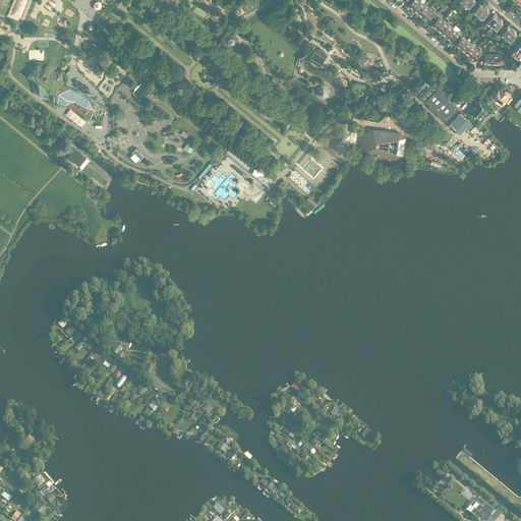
[(411,7),(413,9),(420,0),(412,0),(409,4),(411,6),(411,7)]
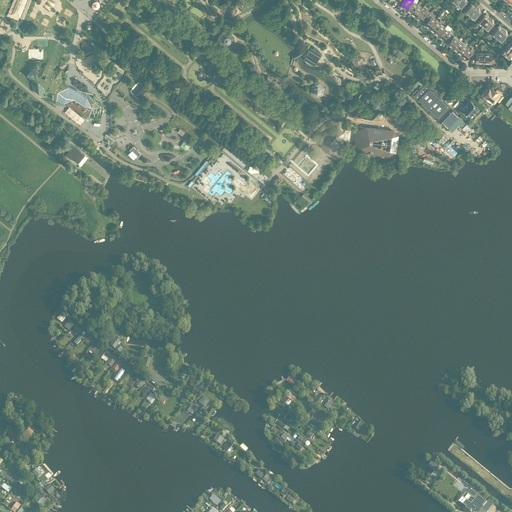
[(413,0),(406,9),(408,11),(409,11),(411,12),(418,4),(413,0)]
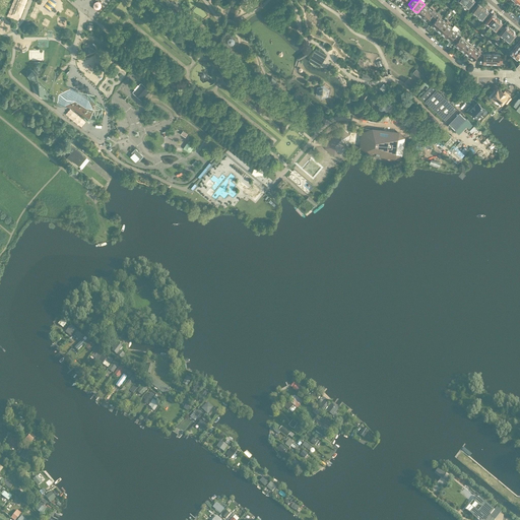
[(472,10),(477,14),(483,6),(479,3),(478,3),(472,10)]
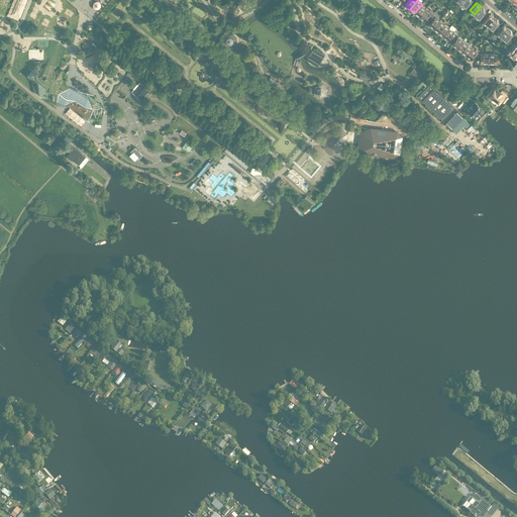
[(422,4),(415,12),(417,14),(417,15),(419,17),(427,8),(422,4)]
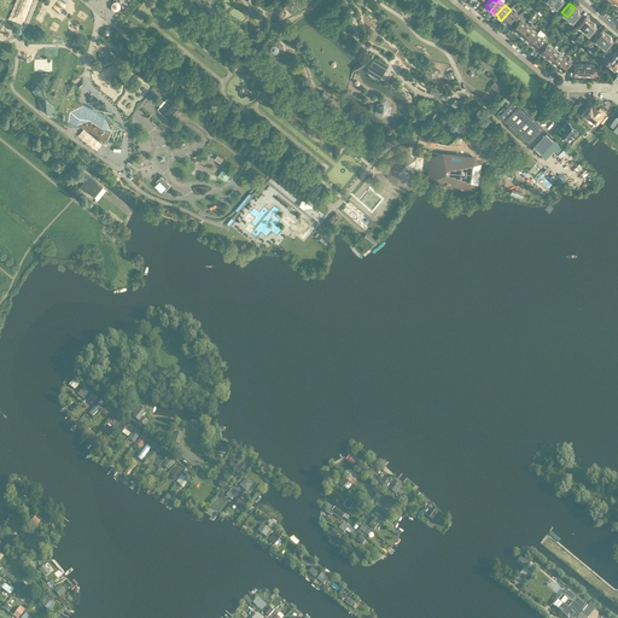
[(581,12),(575,7),(567,17),(573,22),(581,13),(579,12),(581,12)]
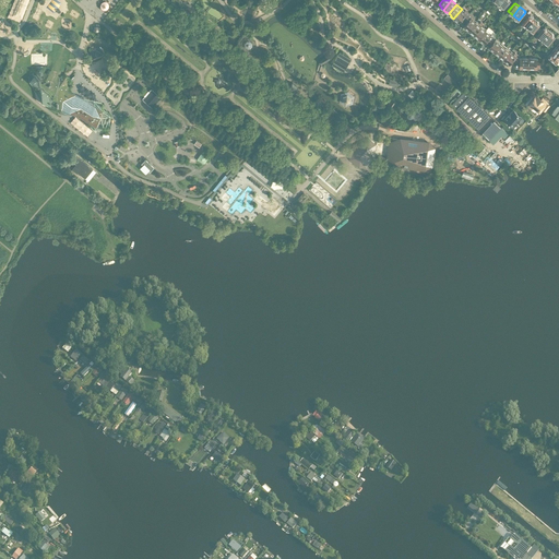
[(462,9),(453,19),(455,20),(456,20),(459,22),(463,18),(465,20),(470,13),(465,10),(464,11),(462,9)]
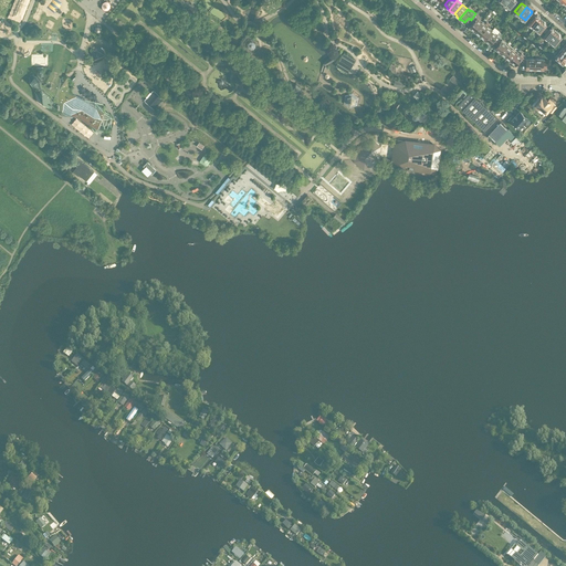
[(475,13),(471,20),(473,22),(470,27),(472,28),(472,29),(474,31),(482,21),(480,19),(480,18),(475,13)]
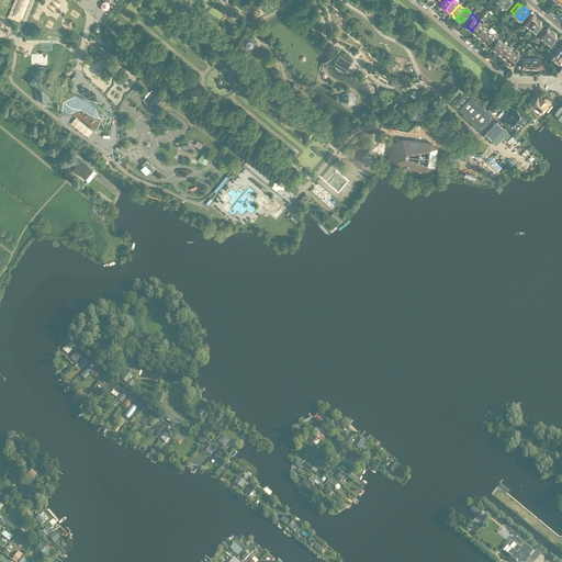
[(525,23),(530,27),(538,19),(534,15),(532,15),(531,15),(525,23)]
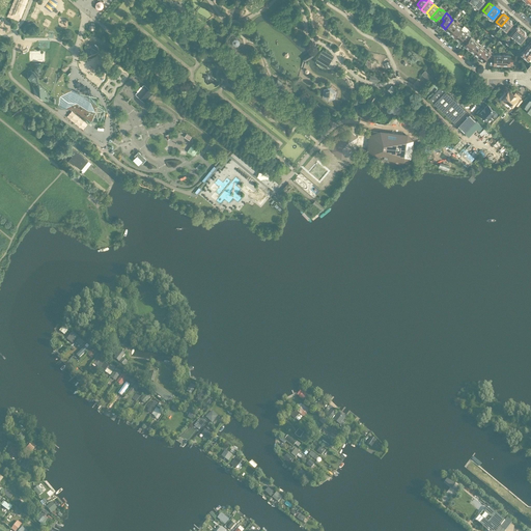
[(506,30),(512,23),(512,22),(508,18),(501,26),(506,30)]
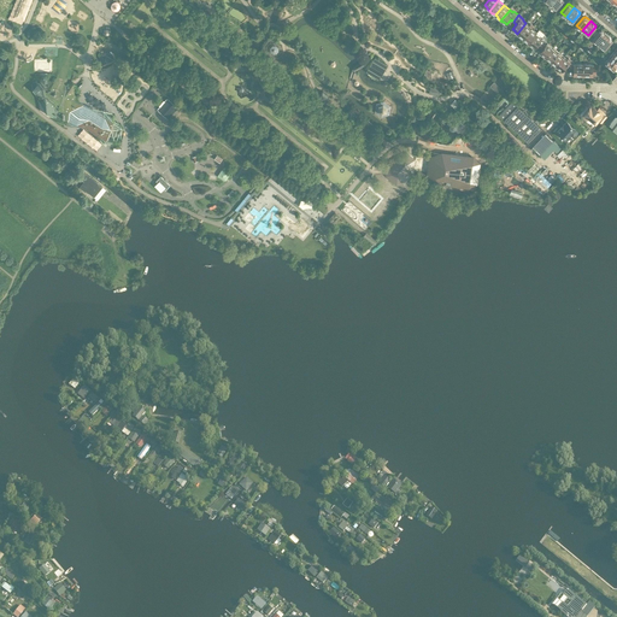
[(523,37),(532,28),(533,25),(530,23),(529,25),(526,23),(517,34),(519,36),(521,36),(523,37)]
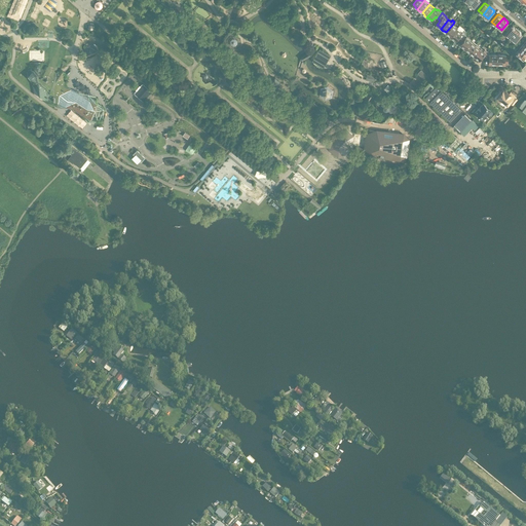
[(453,24),(446,32),(448,34),(448,35),(450,37),(458,28),(453,24)]
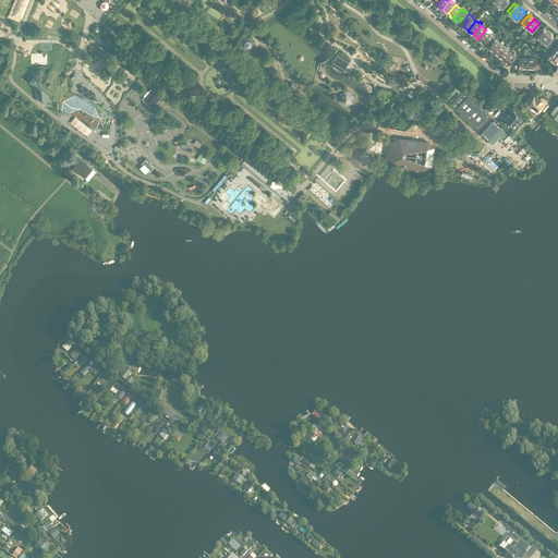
[(542,39),(548,31),(544,27),(543,27),(536,35),(542,39)]
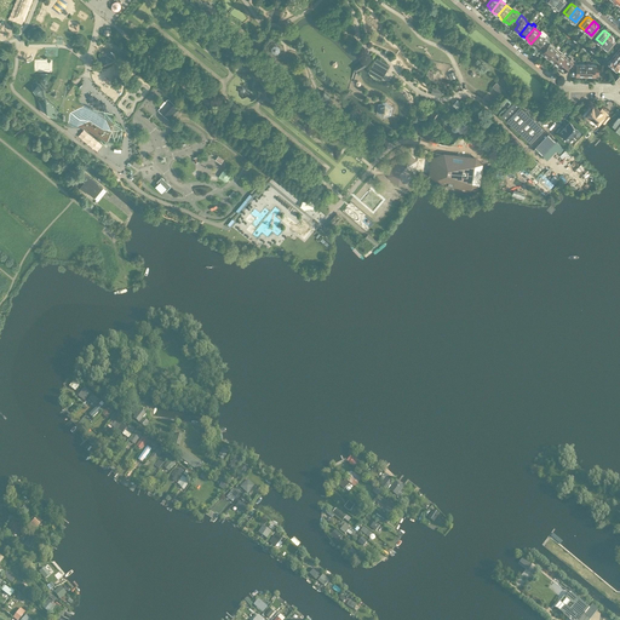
[(540,33),(530,44),(533,45),(534,45),(537,47),(539,45),(541,47),(547,41),(544,39),(545,38),(540,33)]
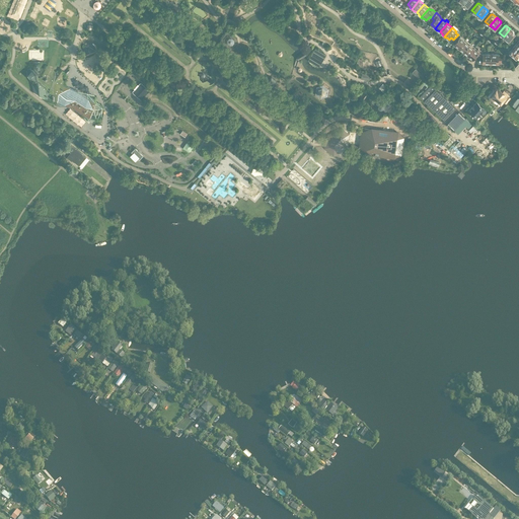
[(515,32),(510,28),(504,36),(509,41),(515,33),(515,32)]
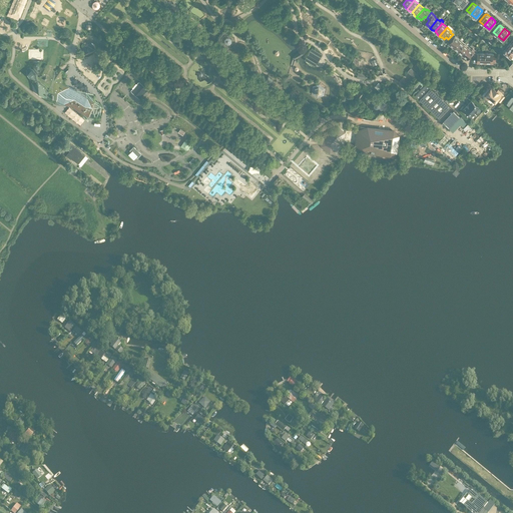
[(453,34),(448,39),(450,41),(449,43),(451,44),(451,45),(453,47),(460,39),(455,35),(453,34)]
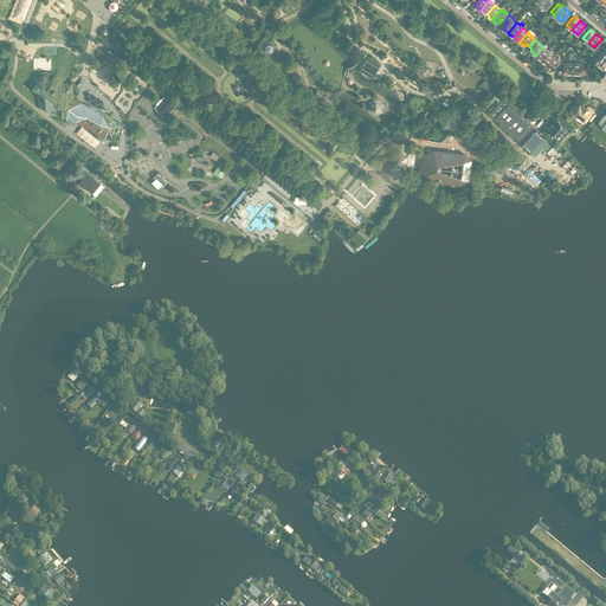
[(543,46),(535,56),(537,58),(539,58),(541,60),(549,51),(543,46)]
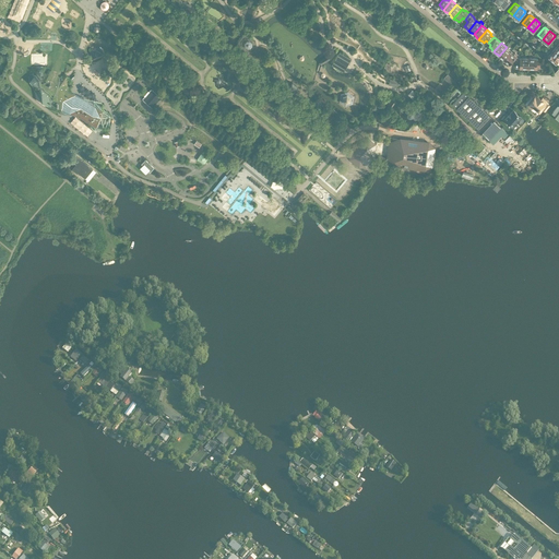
[(507,47),(499,56),(501,57),(501,58),(503,60),(511,51),(507,47)]
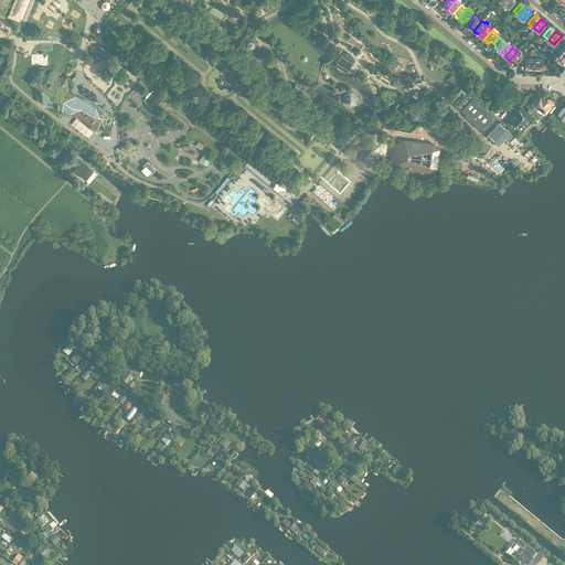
[(516,52),(509,61),(511,63),(512,63),(514,64),(518,61),(522,63),(524,55),(523,54),(521,53),(520,54),(516,52)]
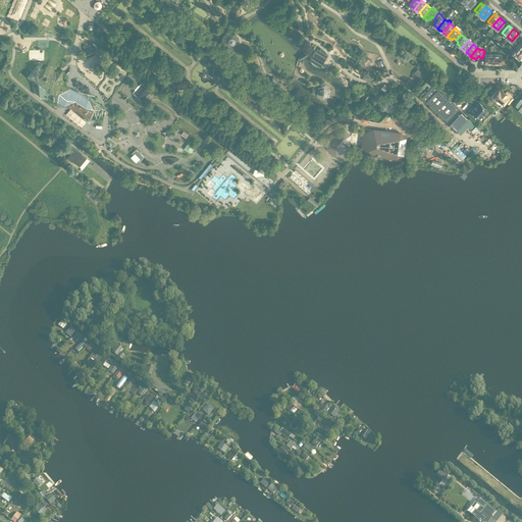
[(521,56),(521,52),(516,48),(512,52),(519,59),(519,58),(520,58),(521,56)]
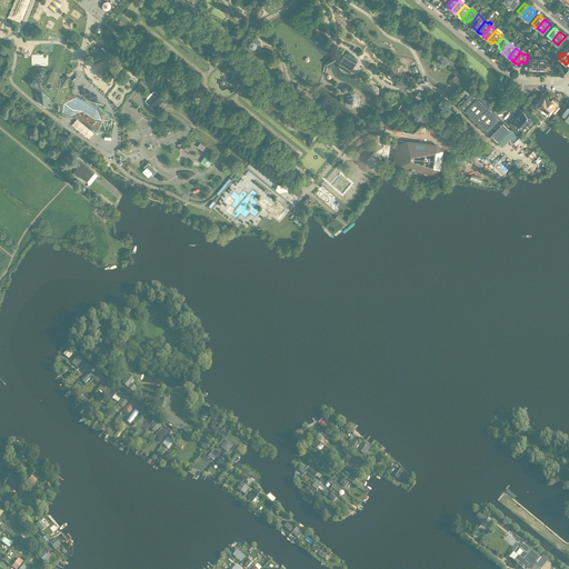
[(346,53),(338,67),(350,73),(358,60),(346,53)]
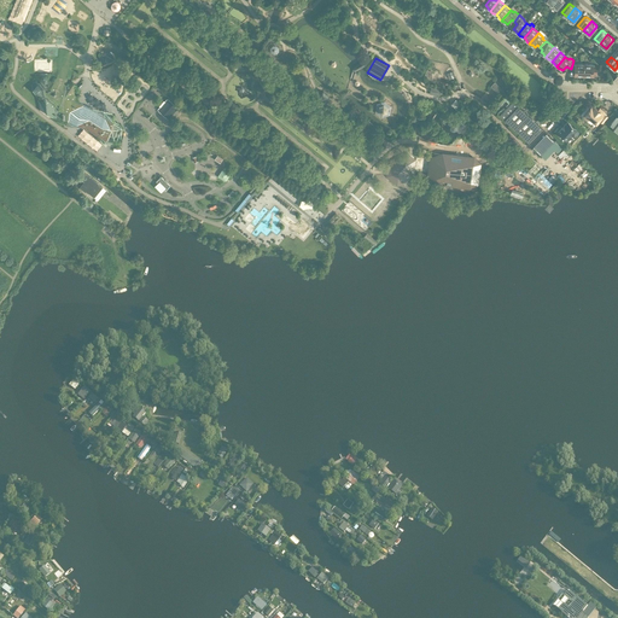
[(576,63),(576,62),(573,60),(571,69),(575,70),(575,75),(576,75),(577,75),(578,75),(579,75),(584,75),(584,64),(576,63)]
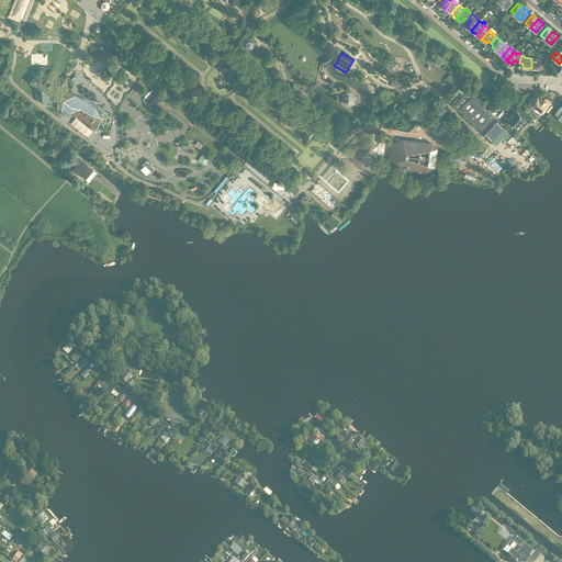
[(540,58),(531,58),(531,68),(535,68),(536,69),(538,69),(539,68),(539,67),(542,67),(543,60),(540,60),(540,58)]
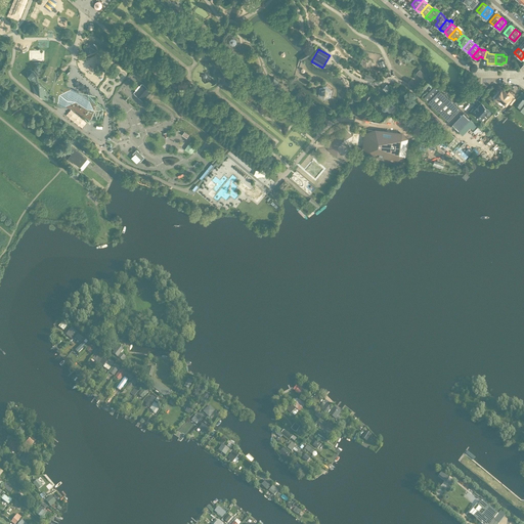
[(28,63),(27,71),(27,76),(32,83),(33,86),(45,100),(47,101),(54,104),(56,104),(56,103),(58,100),(71,106),(72,107),(95,121),(97,116),(99,110),(101,105),(95,101),(77,90),(63,86),(64,81),(64,78),(63,73),(60,69),(49,64),(45,62),(39,61),(29,62),(28,63)]
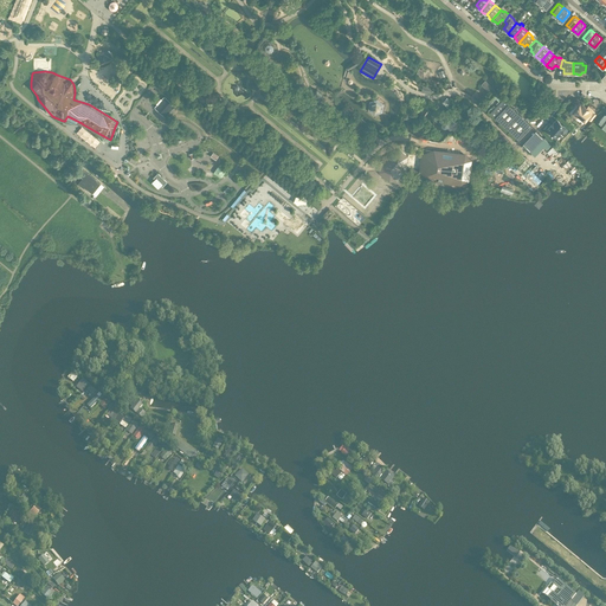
[(492,94),(497,89),(485,79),(482,83),(492,94)]
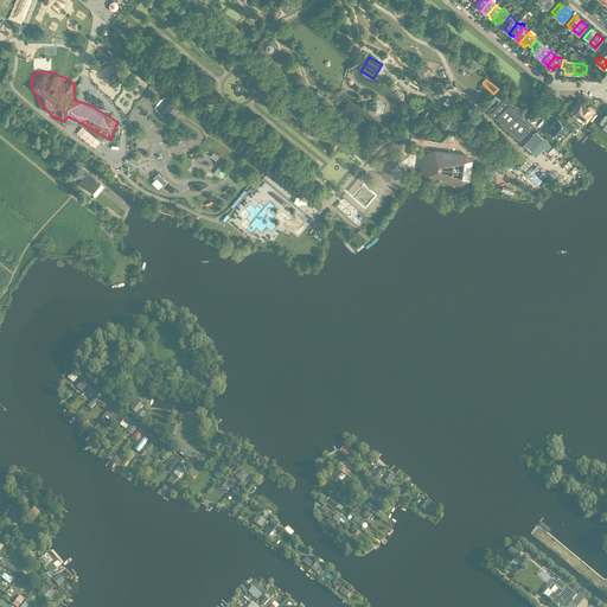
[(317,89),(311,96),(319,102),(325,96),(317,89)]
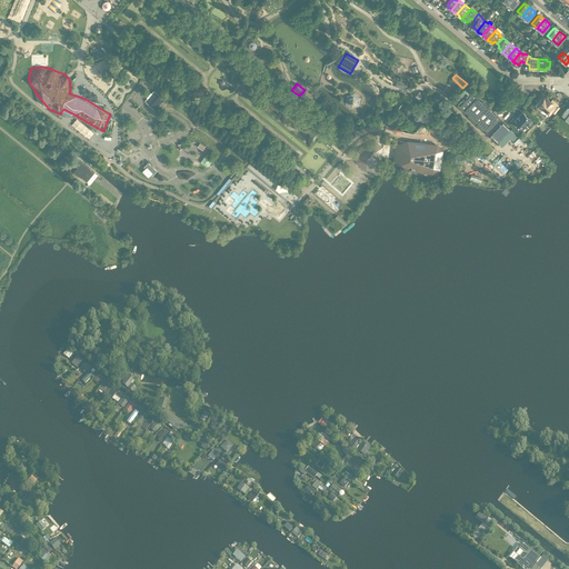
[(81,87),(83,96),(92,93),(90,89),(87,91),(85,86),(81,87)]
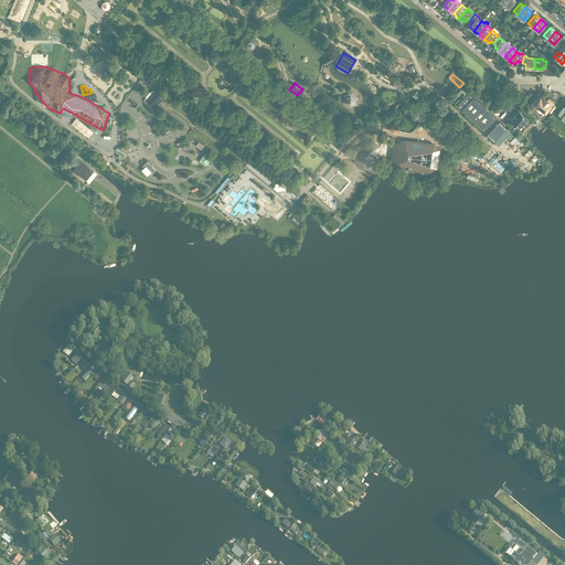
[(153,91),(145,100),(153,108),(162,98),(153,91)]
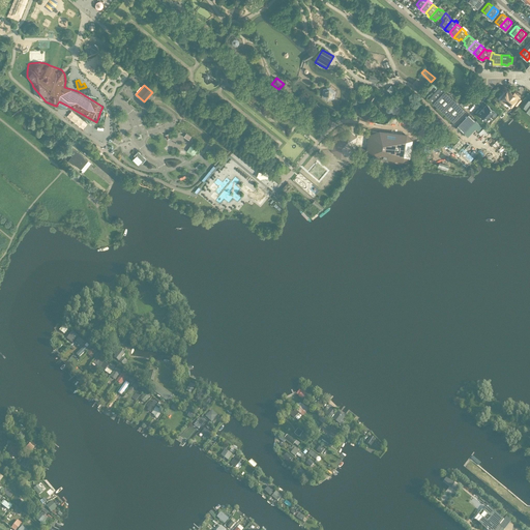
[(323,89),(322,96),(328,100),(335,98),(336,92),(330,87),(323,89)]
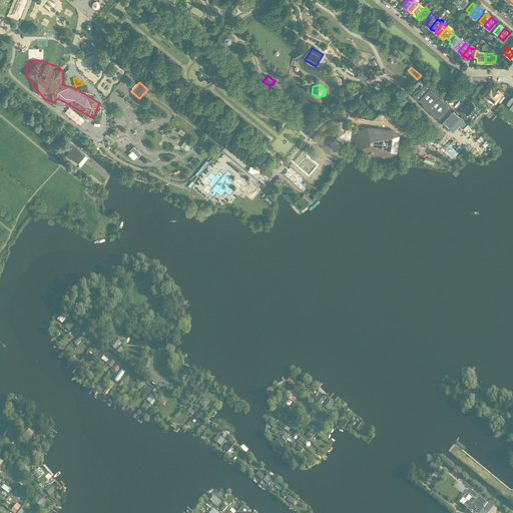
[(450,107),(439,96),(426,84),(415,95),(439,118),(443,114),(441,112),(444,109),(446,111),(450,107)]
